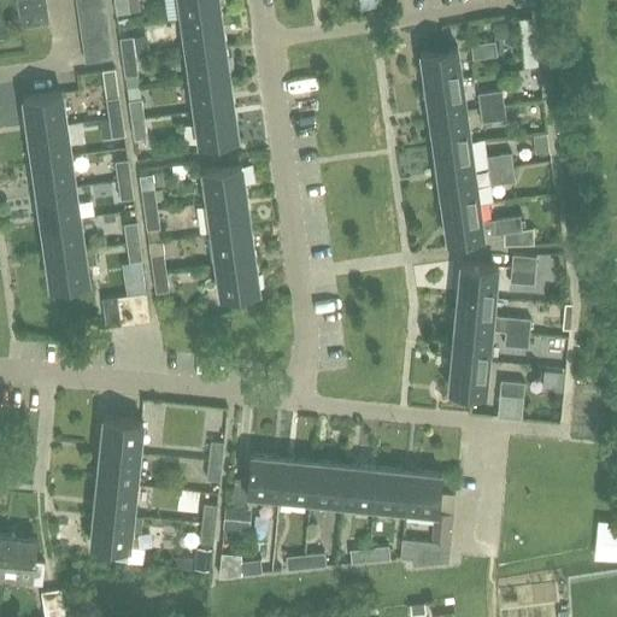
[(17,0),(21,27),(50,22),(46,0),(17,0)]
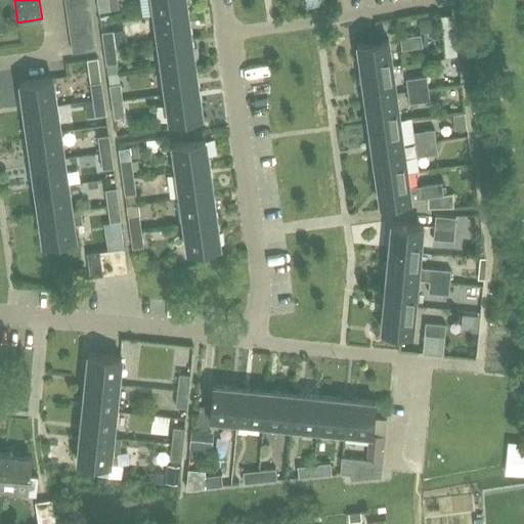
[(96,0),(98,11),(110,9),(118,8),(116,0),(96,0)]
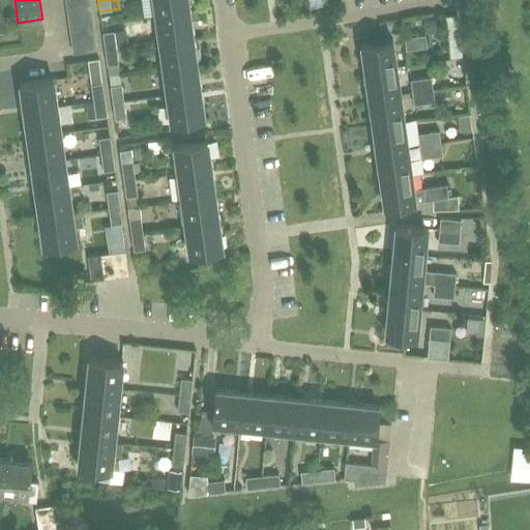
[(154,0),(156,13),(188,9),(187,0),(154,0)]
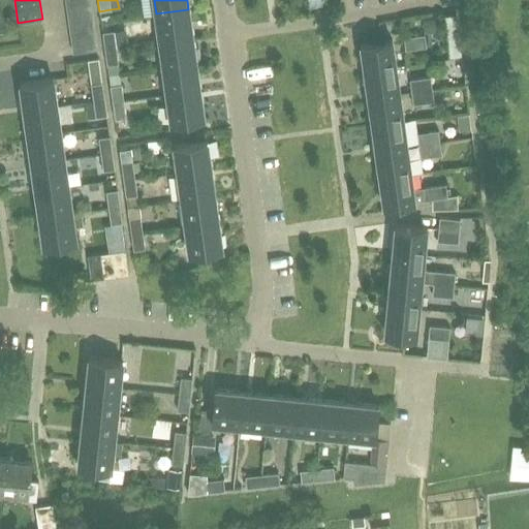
[(91,3),(66,6),(68,18),(92,13),(91,3)]
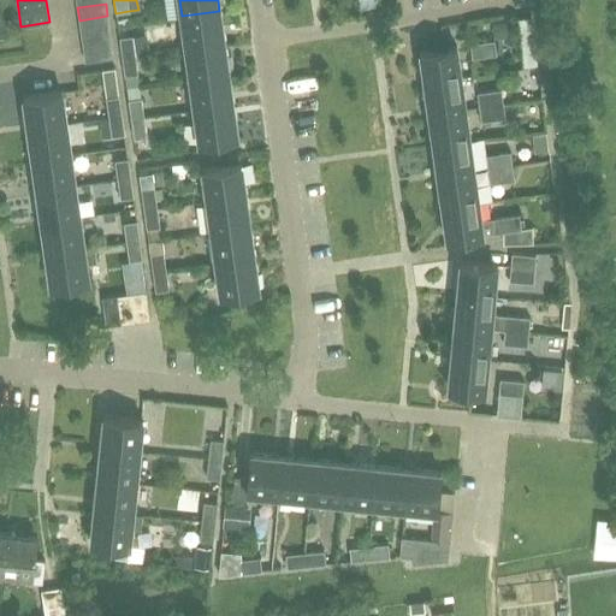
[(219,11),(182,16),(187,47),(224,42),(219,11)]
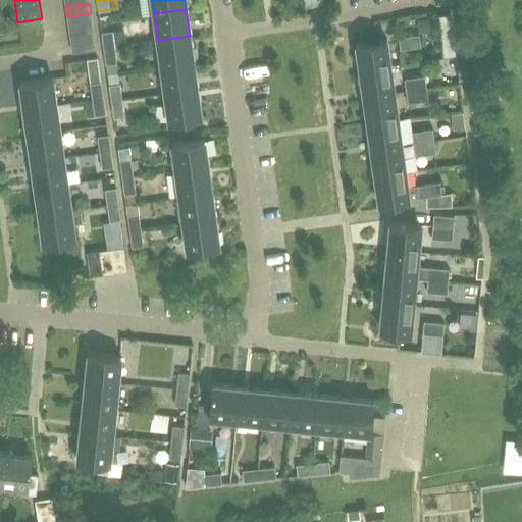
[(68,25),(92,22),(91,13),(67,17),(68,25)]
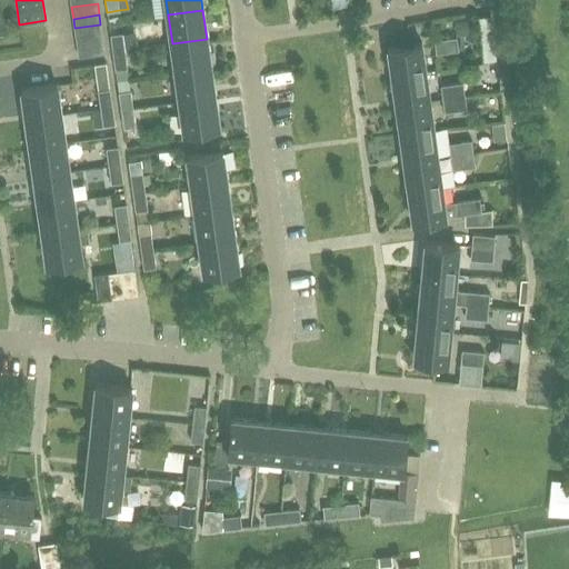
[(75,28),(77,41),(102,38),(100,25),(75,28)]
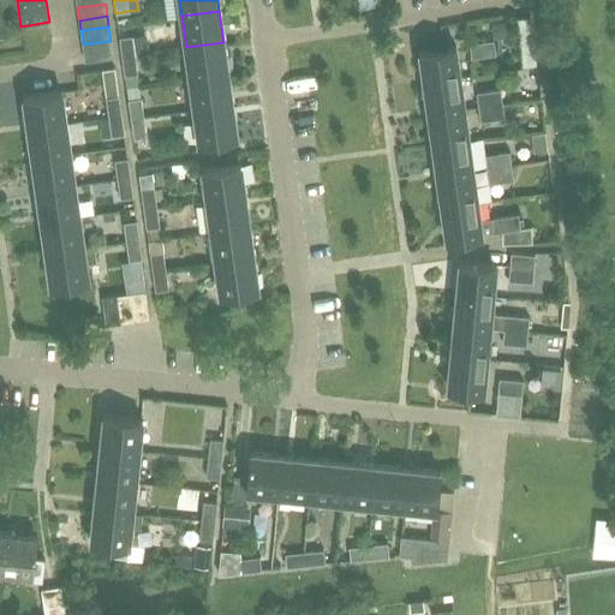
[(123,57),(136,54),(132,35),(119,36),(123,57)]
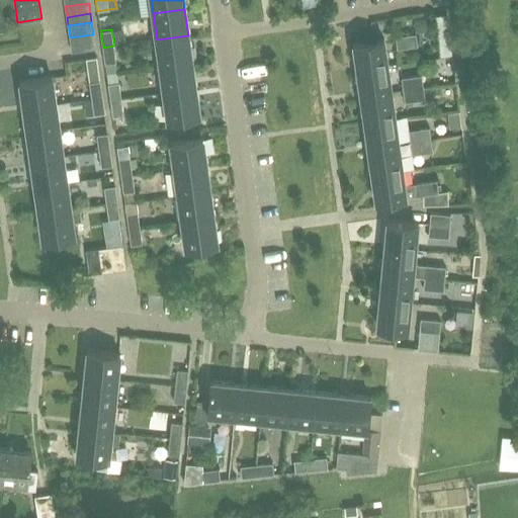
[(416,33),(396,36),(398,49),(418,46),(416,33)]
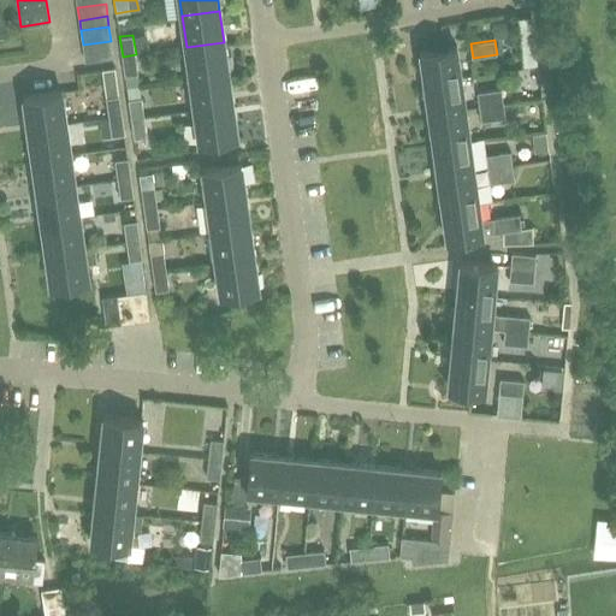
[(83,45),(84,60),(113,57),(111,41),(83,45)]
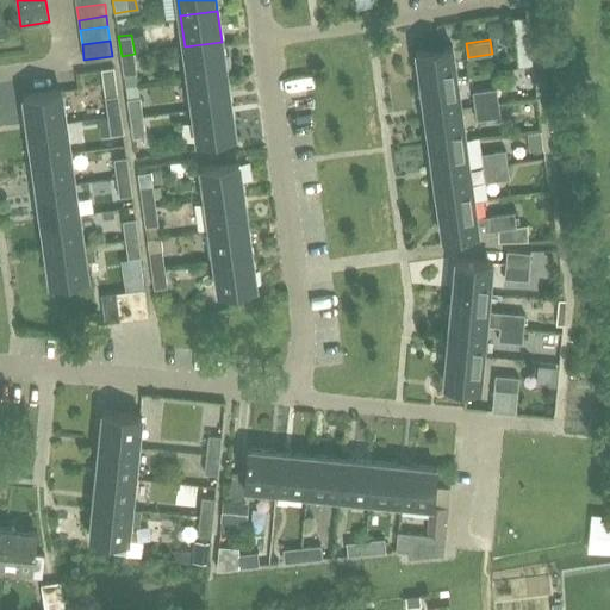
[(188,78),(226,73),(222,42),(185,47),(188,78)]
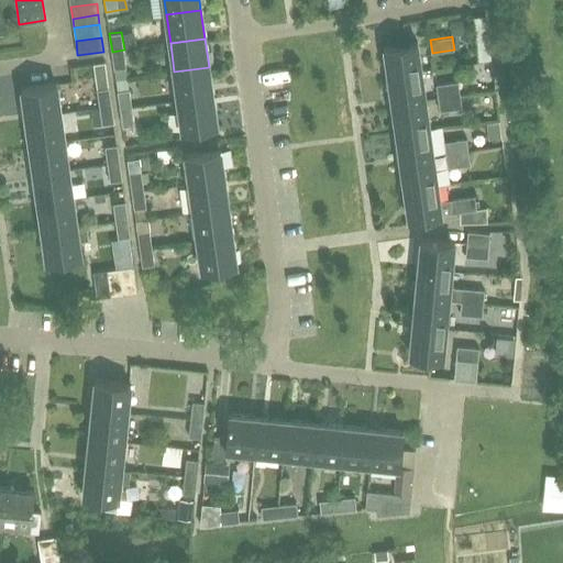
[(386,76),(420,72),(416,42),(382,47),(386,76)]
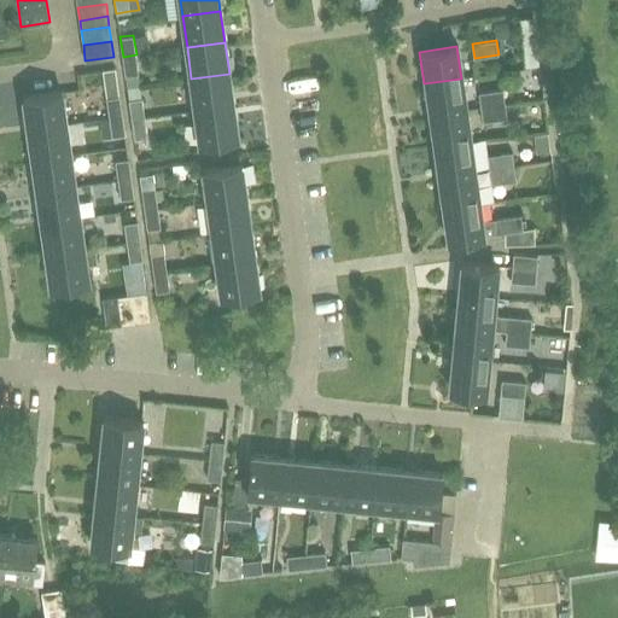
[(126,76),(139,74),(136,54),(123,57),(126,76)]
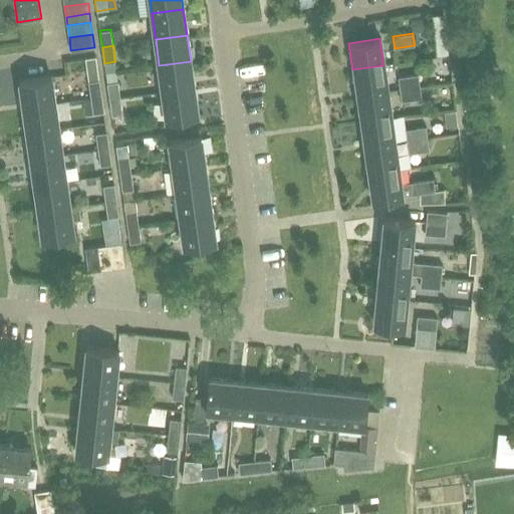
[(163,91),(194,87),(191,61),(159,65),(163,91)]
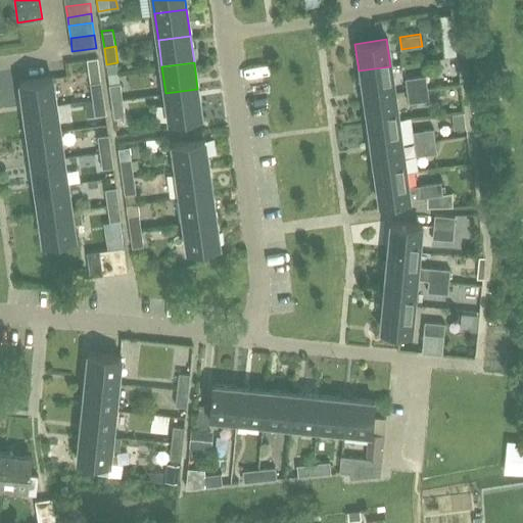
[(390,66),(359,70),(363,97),(393,92),(390,66)]
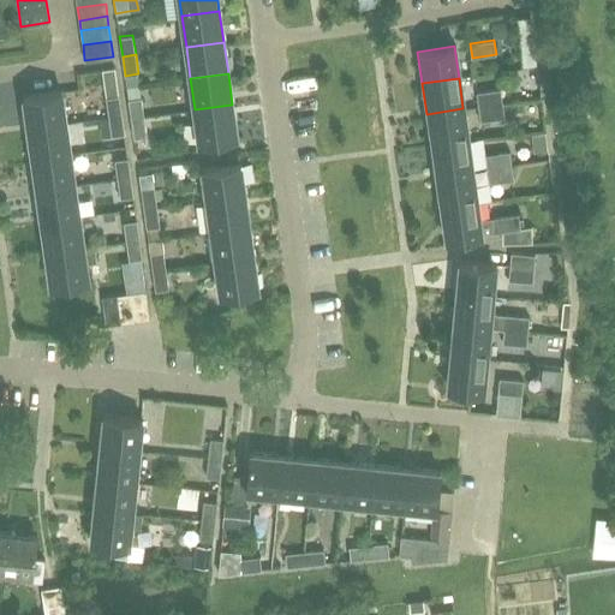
[(476,91),(478,107),(502,103),(501,89),(476,91)]
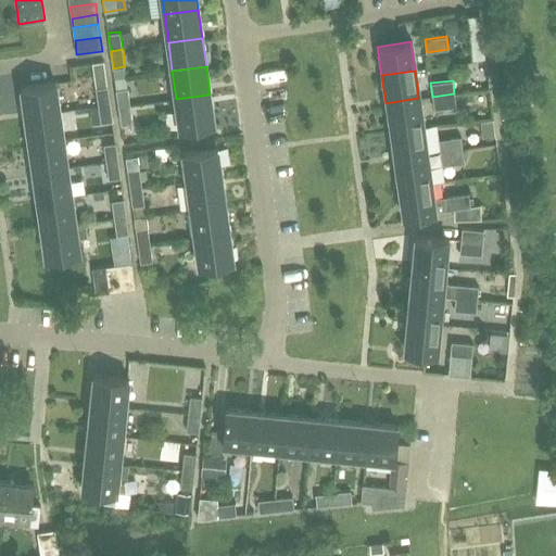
[(25,116),(60,111),(55,83),(21,87),(25,116)]
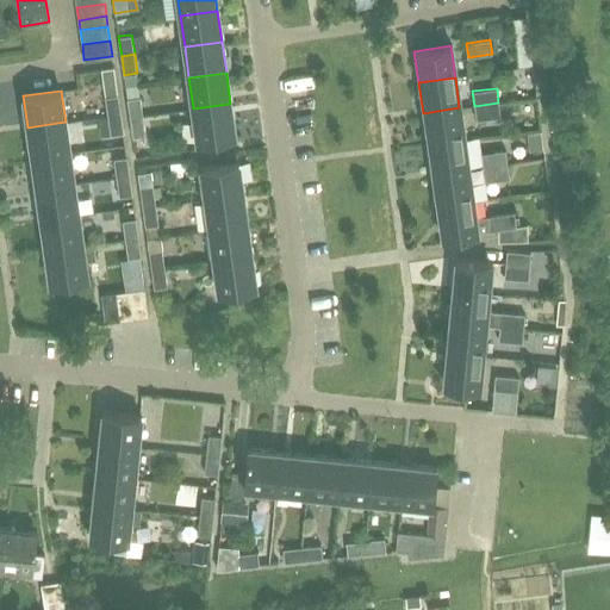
[(105,97),(107,116),(120,113),(118,94),(105,97)]
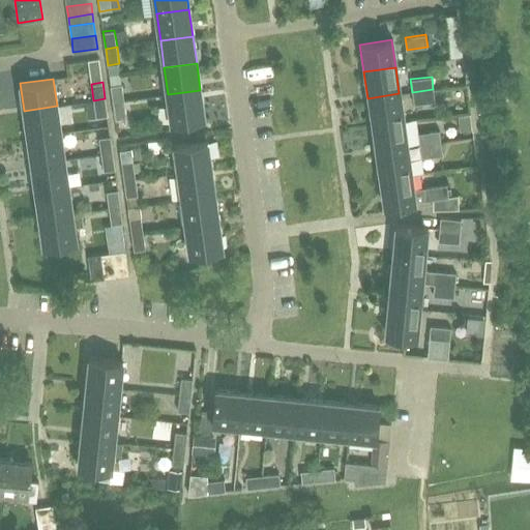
[(111,85),(113,101),(124,100),(122,84),(111,85)]
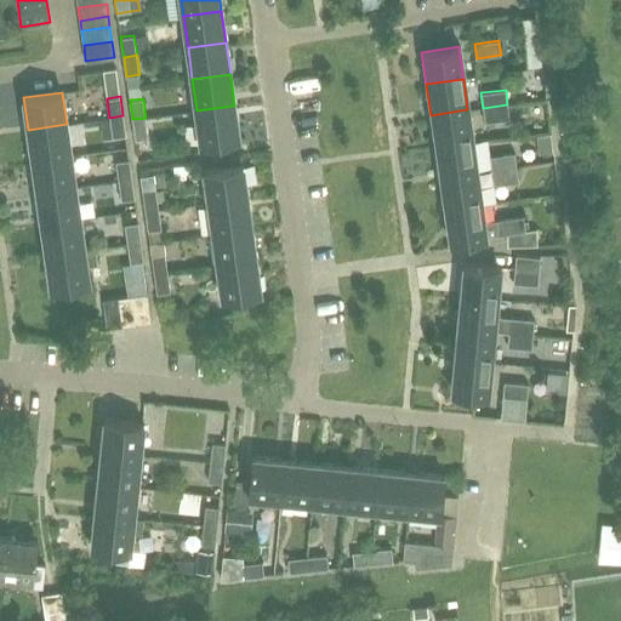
[(510,119),(507,104),(483,108),(485,121),(510,119)]
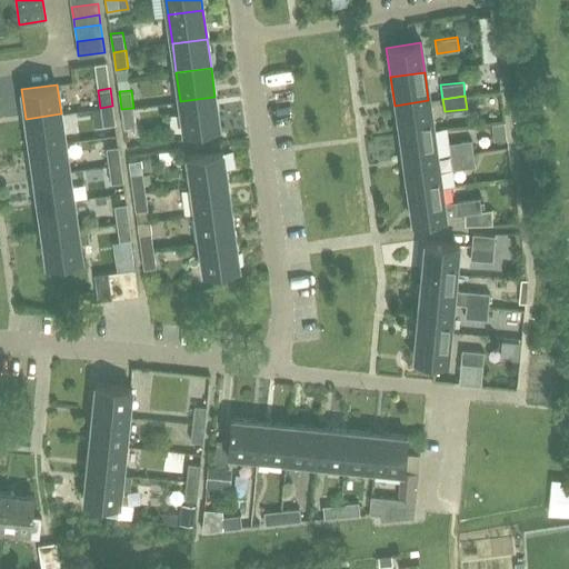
[(215,97),(180,101),(185,131),(219,126),(215,97)]
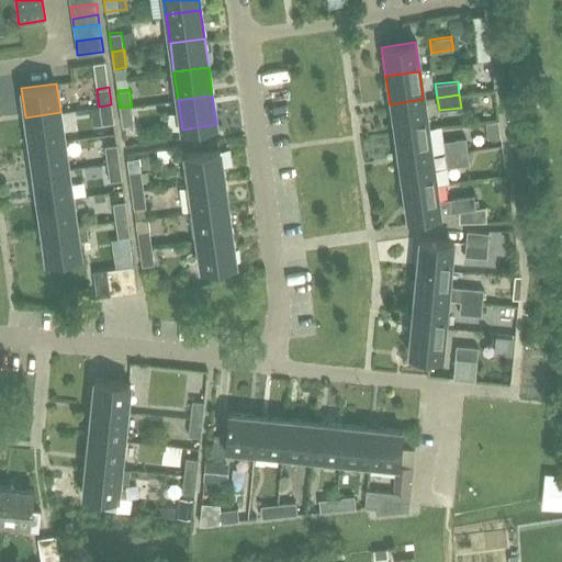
[(423,99),(390,104),(394,133),(427,127),(423,99)]
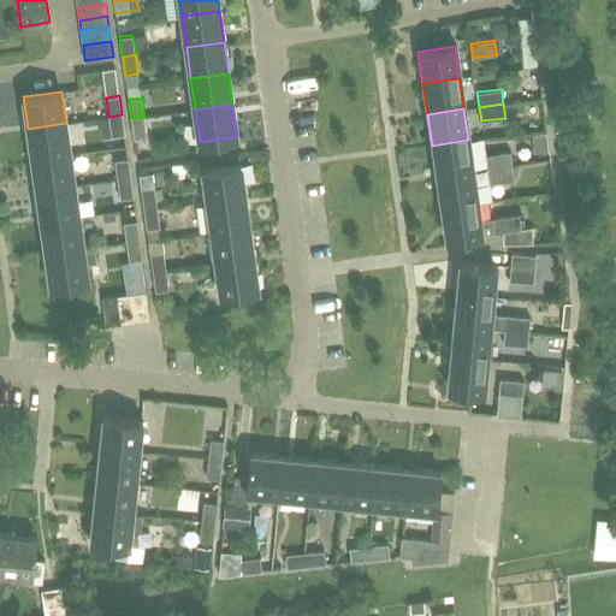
[(124,134),(122,114),(108,117),(112,136),(124,134)]
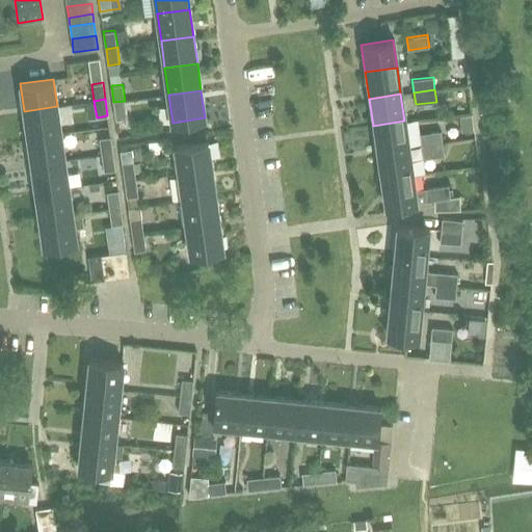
[(127,117),(125,101),(113,102),(115,118),(127,117)]
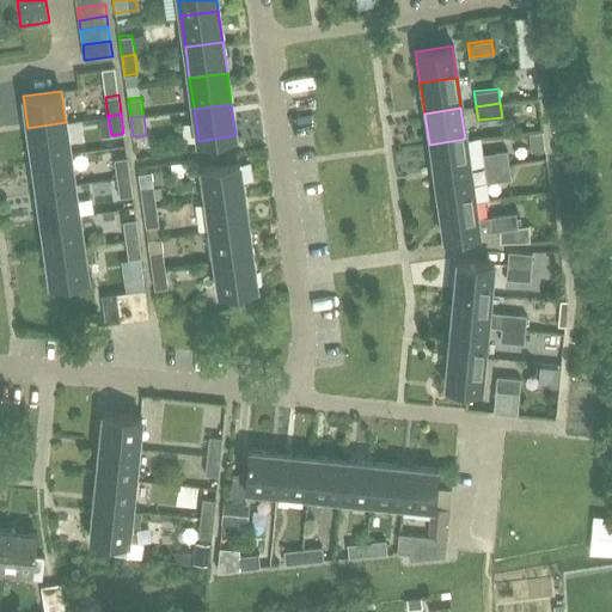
[(31,158),(69,153),(66,122),(28,128),(31,158)]
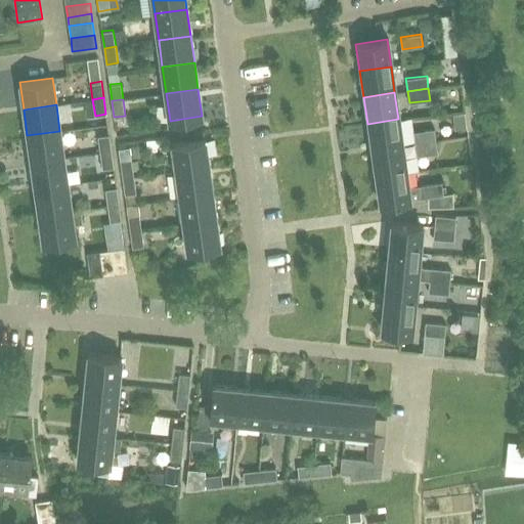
[(398,119),(367,124),(372,149),(402,145),(398,119)]
